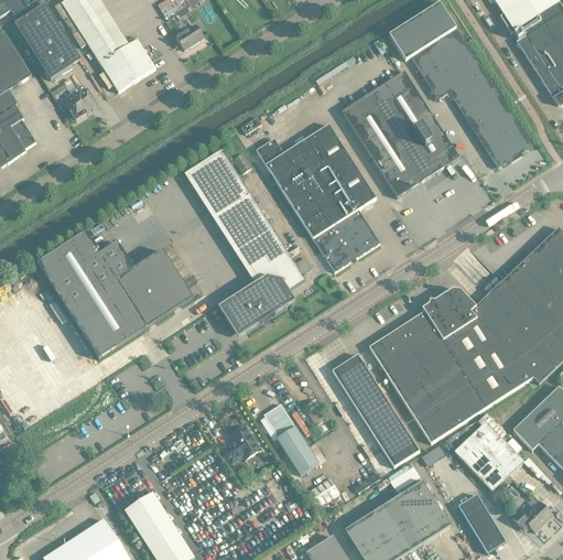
[(0,13),(10,8),(13,13),(28,3),(25,0),(0,0),(0,13)]
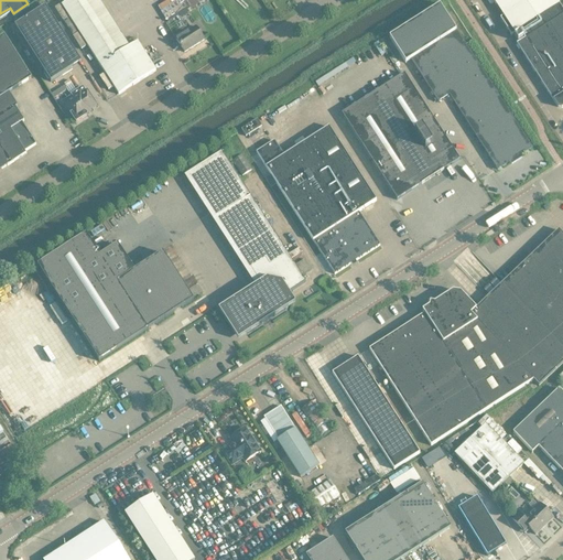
[(61,0),(60,1),(117,89),(154,66),(136,38),(127,43),(99,0),(61,0)]
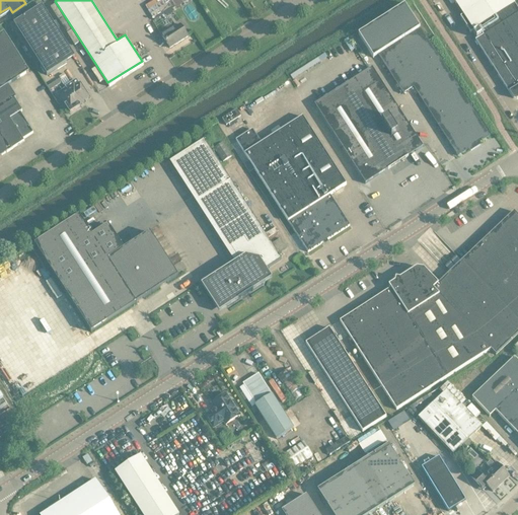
[(175,3),(173,0),(146,0),(144,1),(153,16),(163,10),(164,12),(172,7),(171,5),(174,3),(174,4),(175,3)]
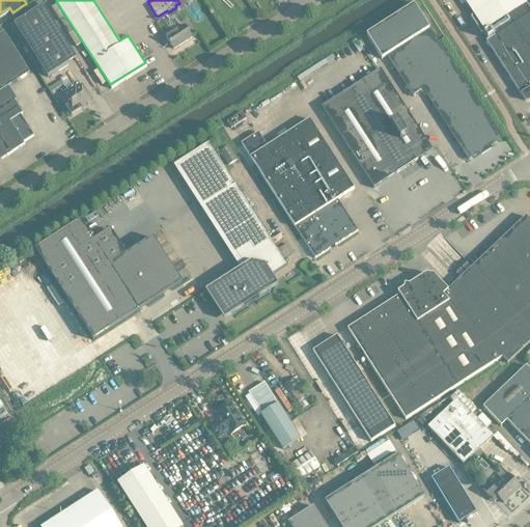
[(466,0),(473,10),(470,12),(480,29),(487,24),(493,32),(485,36),(512,79),(524,96),(527,98),(529,95),(529,7),(525,0),(466,0)]
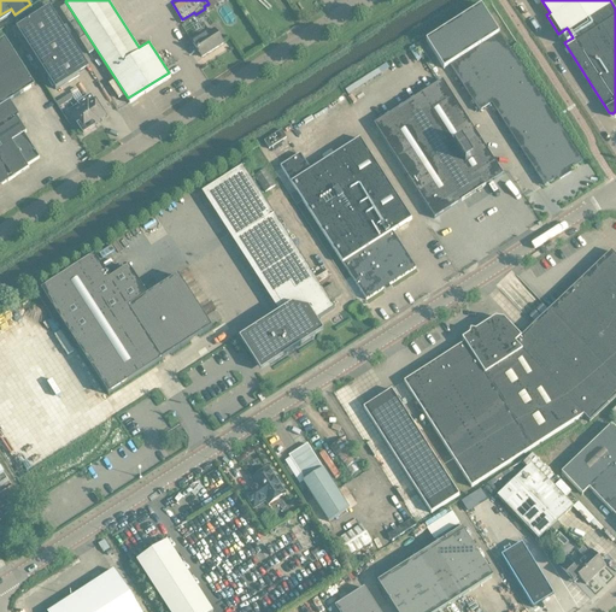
[(15,23),(54,84),(88,63),(48,1),(15,23)]
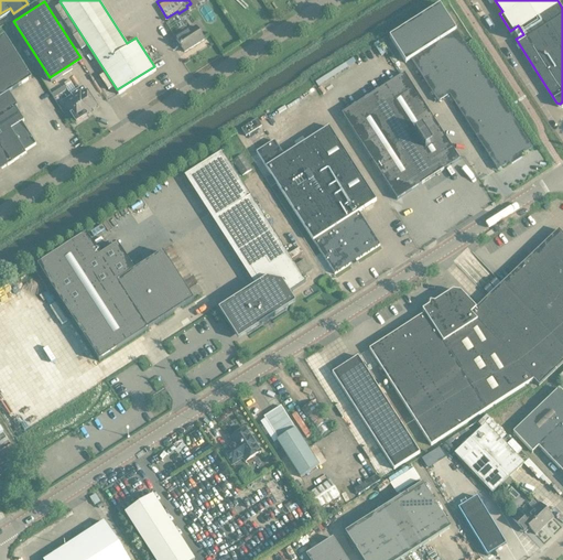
[(530,143),(455,27),(439,1),(388,33),(404,58),(410,55),(436,97),(448,90),(496,165),(530,143)]
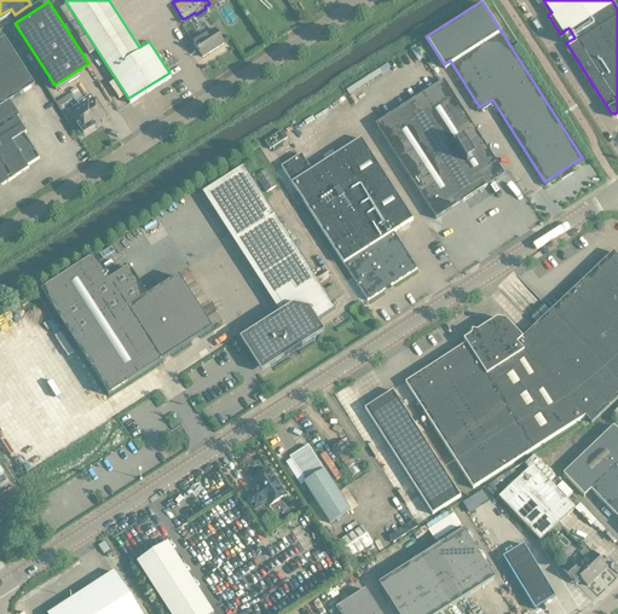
[(201,52),(223,39),(213,24),(191,38),(201,52)]
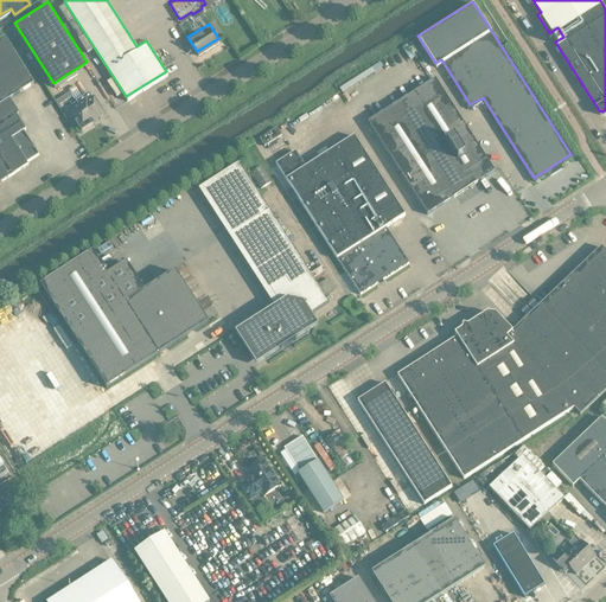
[(0,98),(8,94),(32,78),(2,33),(0,34),(0,98)]
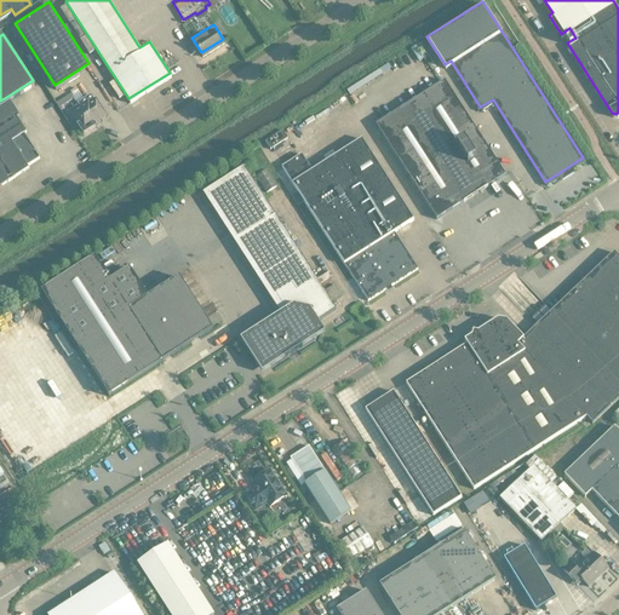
[(411,69),(417,81),(430,74),(424,62),(411,69)]
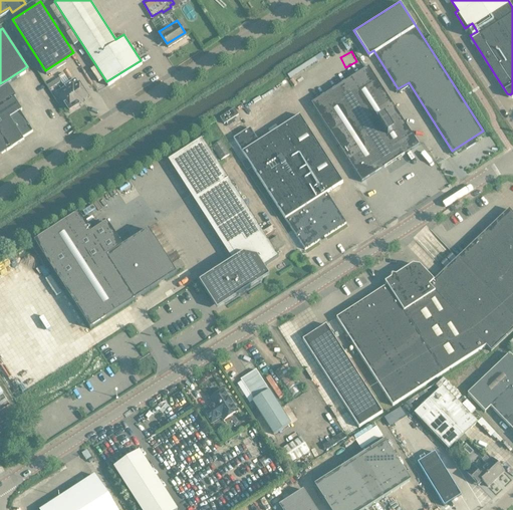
[(366,63),(310,99),(360,178),(417,142),(366,63)]
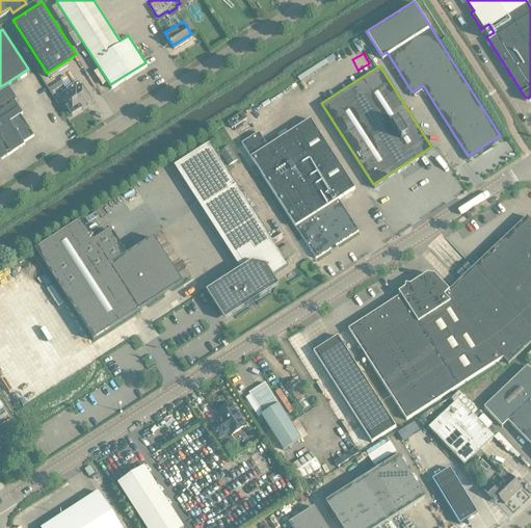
[(85,101),(83,99),(89,96),(80,82),(79,82),(77,78),(67,84),(68,86),(58,93),(71,110),(85,101)]
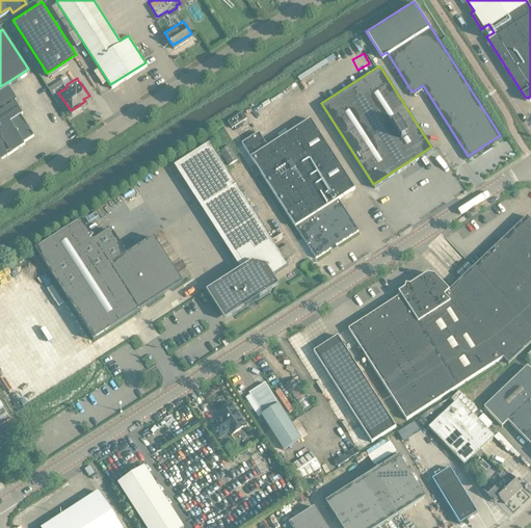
[(16,96),(7,82),(0,86),(0,104),(14,97),(16,96)]
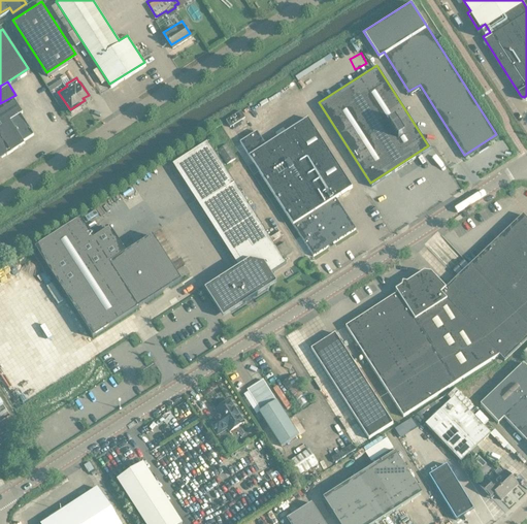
[(13,96),(0,103),(0,122),(8,117),(19,109),(21,108),(13,96)]
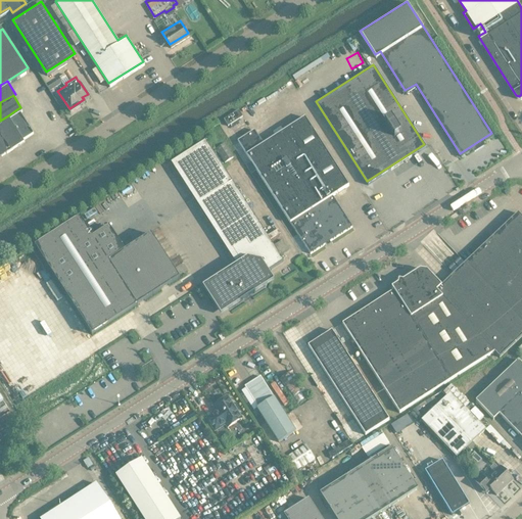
[(237,106),(223,115),(227,122),(241,112),(237,106)]
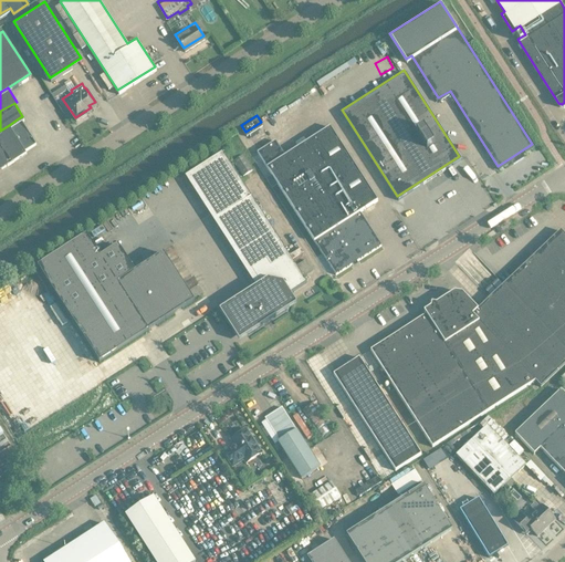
[(34,141),(20,117),(9,125),(23,147),(34,141)]
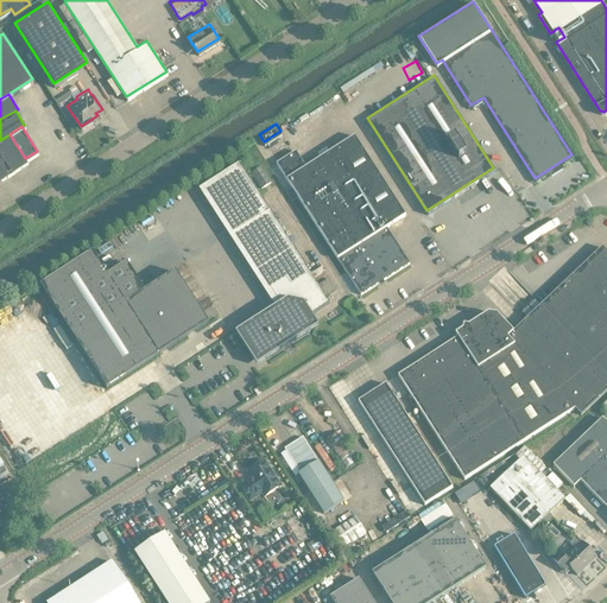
[(295,146),(274,159),(290,184),(285,188),(291,197),(297,194),(359,291),(409,259),(385,223),(404,211),(353,132),(304,163),(295,146)]
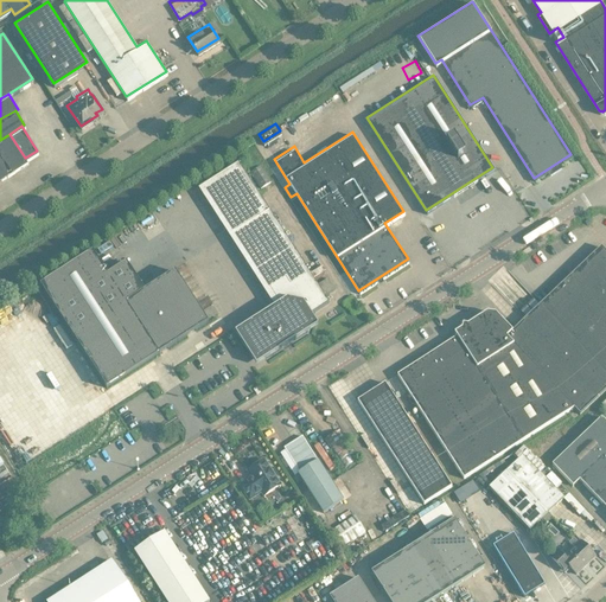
[(10,134),(0,140),(0,155),(10,171),(26,160),(25,158),(10,134)]
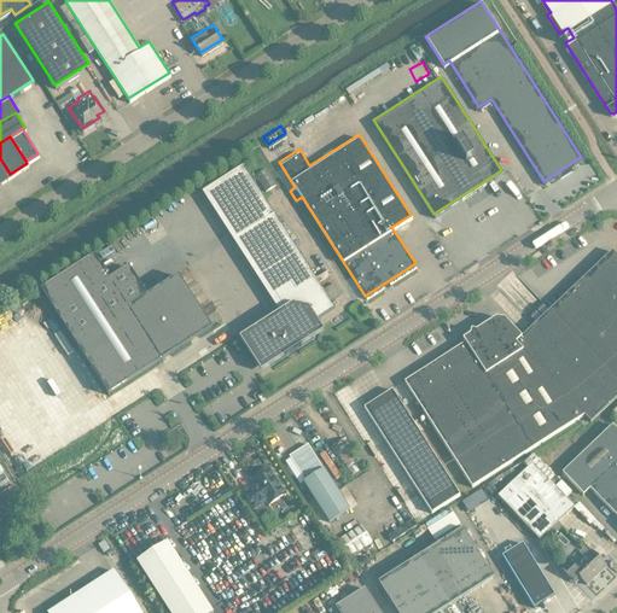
[(0,179),(10,174),(0,158),(0,179)]
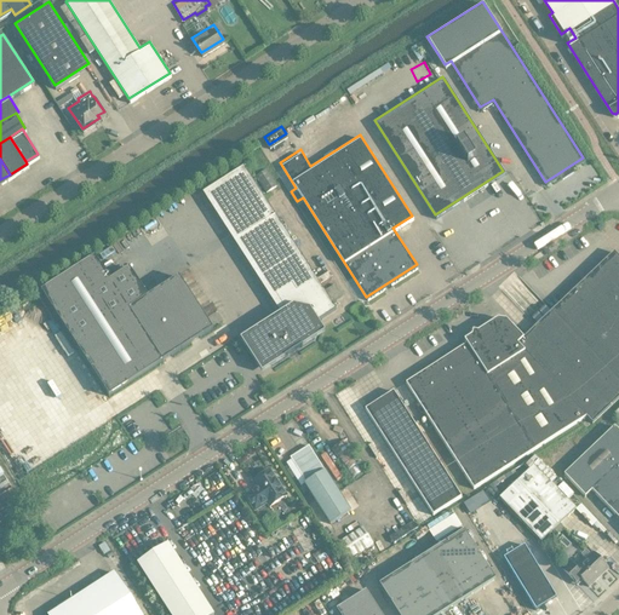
[(201,189),(279,309),(239,334),(261,368),(324,327),(316,316),(334,305),(274,211),(242,162),(201,189)]
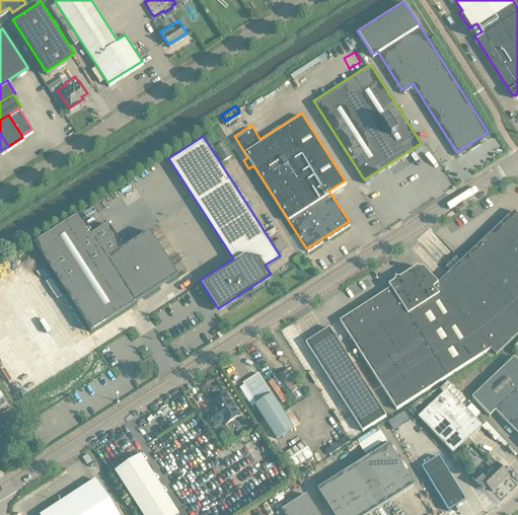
[(221,157),(230,152),(221,138),(213,144),(221,157)]
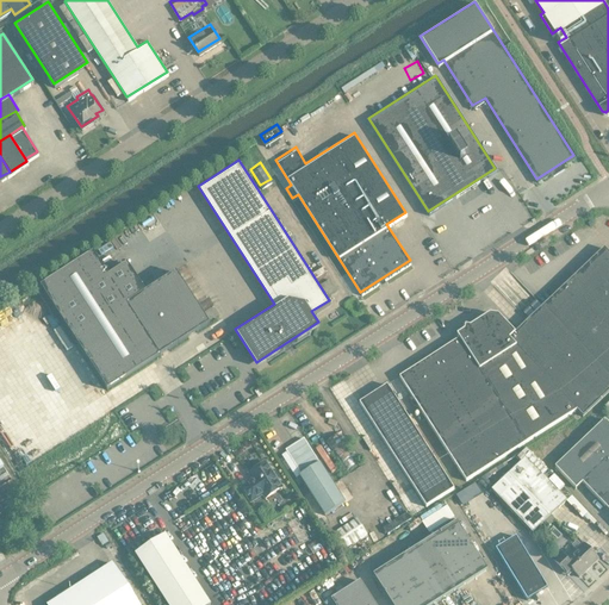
[(608,250),(603,244),(542,301),(608,372),(608,250)]
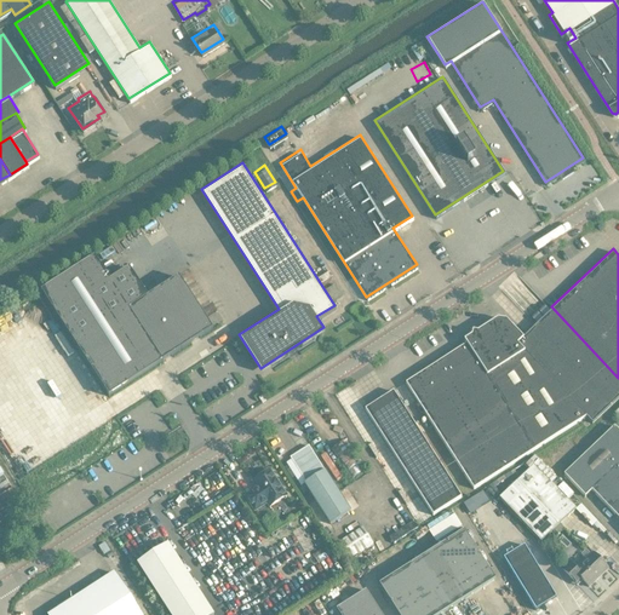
[(177,272),(147,292),(127,264),(108,275),(93,253),(40,287),(107,392),(211,325),(177,272)]
